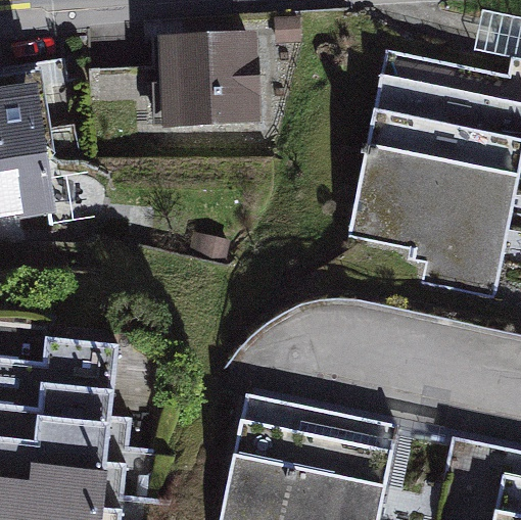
[(299,16),(274,18),(275,45),(301,43),(299,16)]
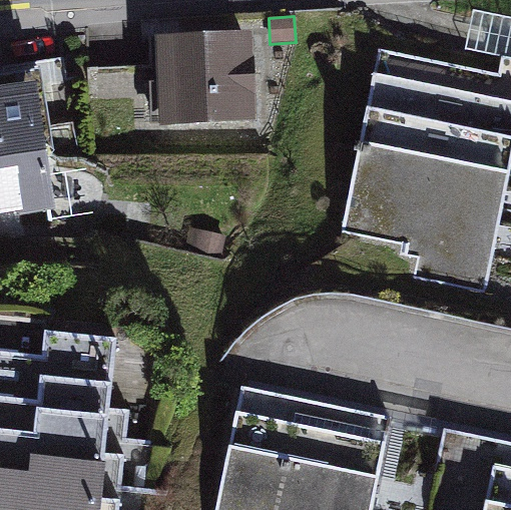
[(252,22),(156,25),(159,119),(256,116),(252,22)]
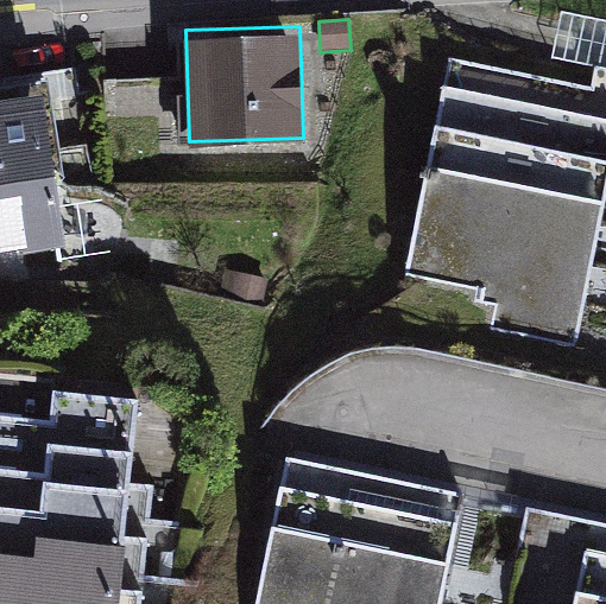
[(589,88),(447,61),(404,280),(479,294),(477,306),(494,309),(490,335),(576,351),(605,197),(605,67),(593,64),(589,88)]
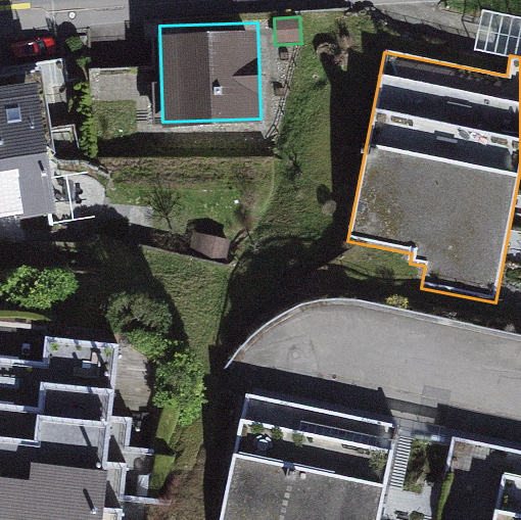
[(41,57),(0,63),(0,222),(59,213),(46,131),(52,130),(41,57)]
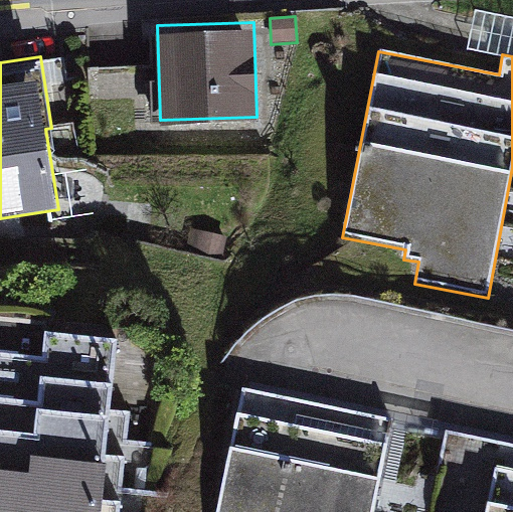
[(40,355),(0,350),(0,511),(100,511),(119,338),(42,330),(40,355)]
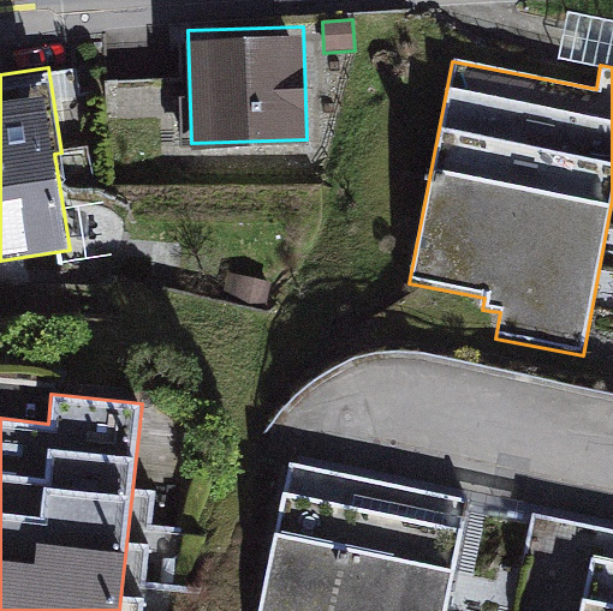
[(446,610),(470,498),(287,462),(257,610),(446,610)]
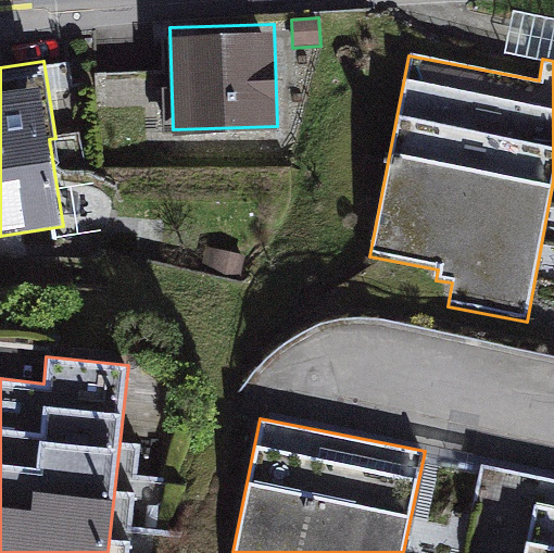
[(553,552),(553,479),(480,464),(462,552),(553,552)]
